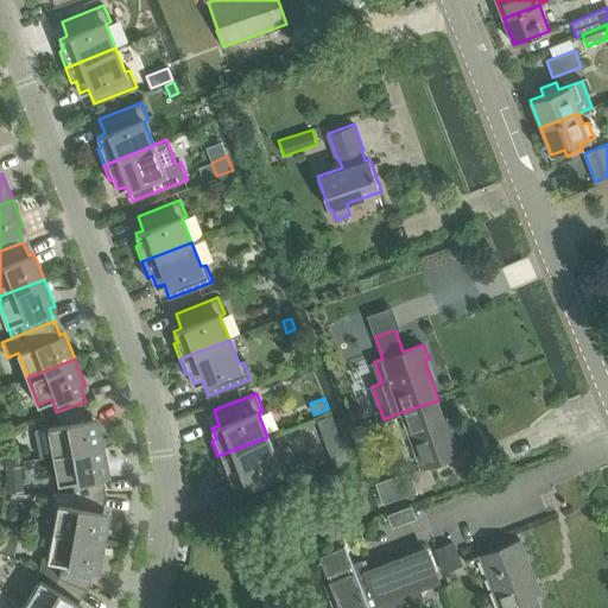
[(456,438),(453,439),(438,400),(401,412),(420,466),(461,451),(456,438)]
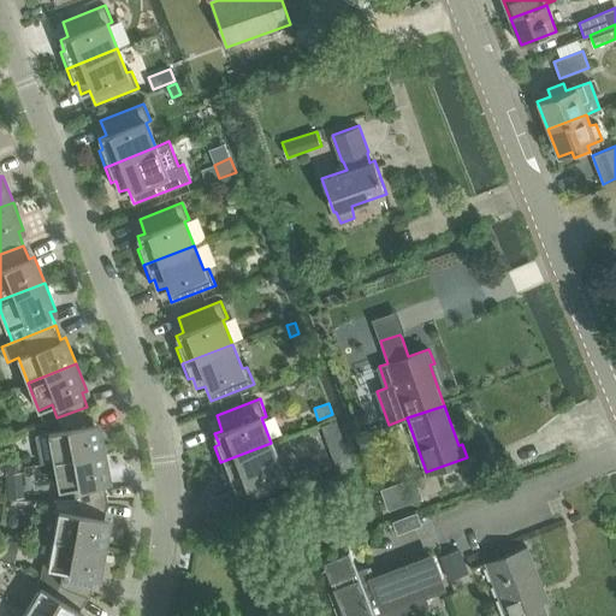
[(104,451),(99,422),(94,424),(87,407),(57,418),(63,428),(41,434),(37,439),(41,460),(46,462),(54,461),(104,451)]
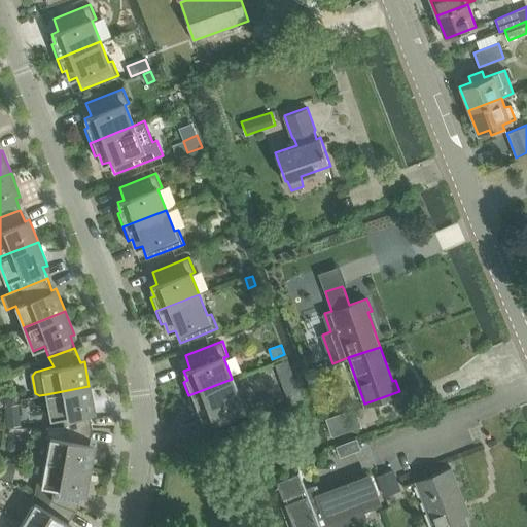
[(250,413),(244,398),(240,399),(232,379),(188,395),(194,409),(198,408),(201,417),(208,415),(213,427),(250,413)]
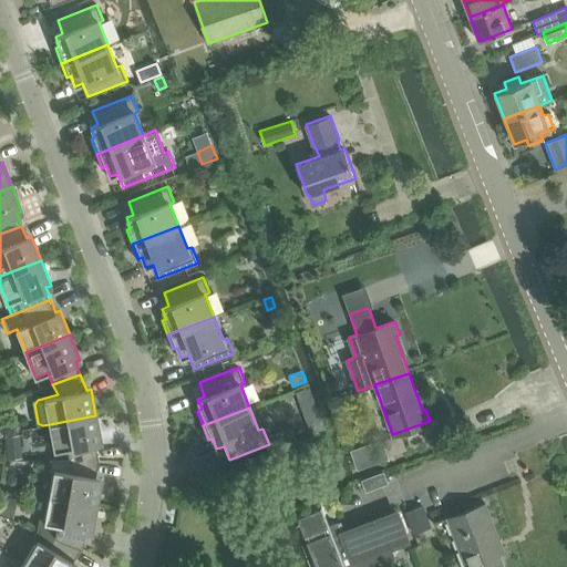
[(50,424),(54,451),(68,447),(70,460),(99,460),(95,443),(101,442),(95,415),(50,424)]
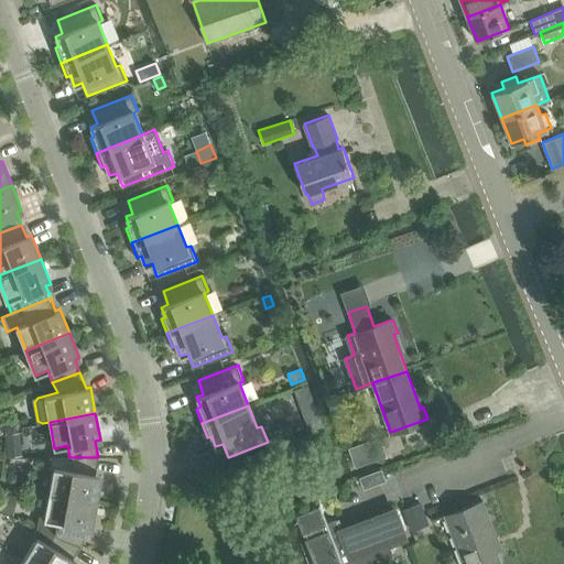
[(274,431),(280,445),(294,440),(289,426),(274,431)]
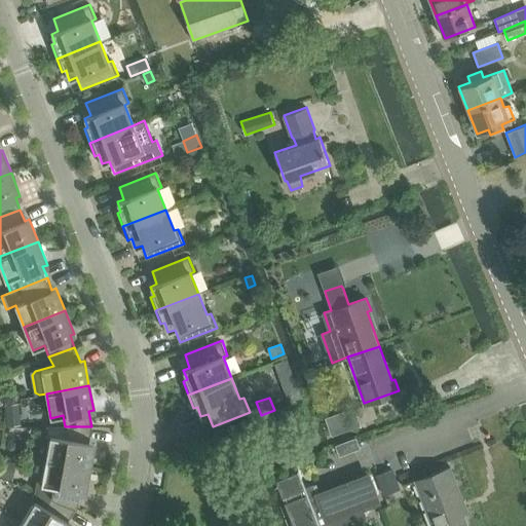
[(19,404),(5,405),(7,426),(22,424),(19,404)]
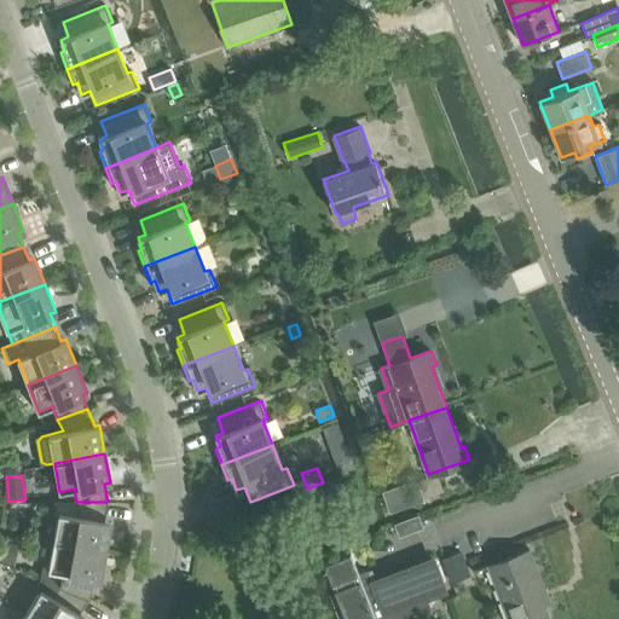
[(383,491),(391,512),(424,499),(417,479),(383,491)]
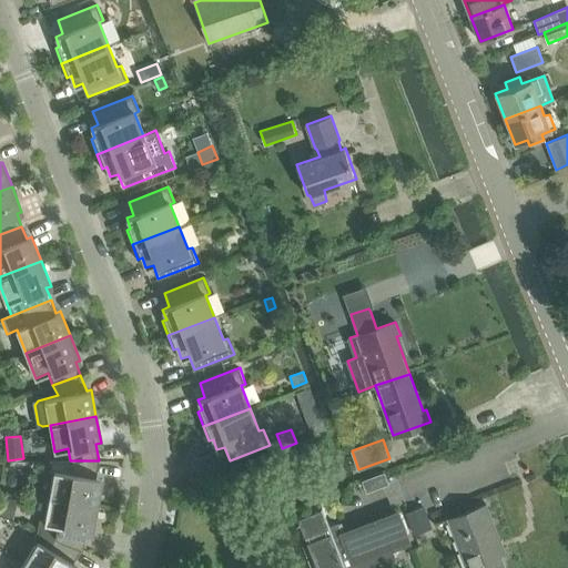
[(51,462),(49,473),(54,474),(50,496),(97,505),(101,479),(97,478),(99,460),(70,460),(69,462),(51,462)]
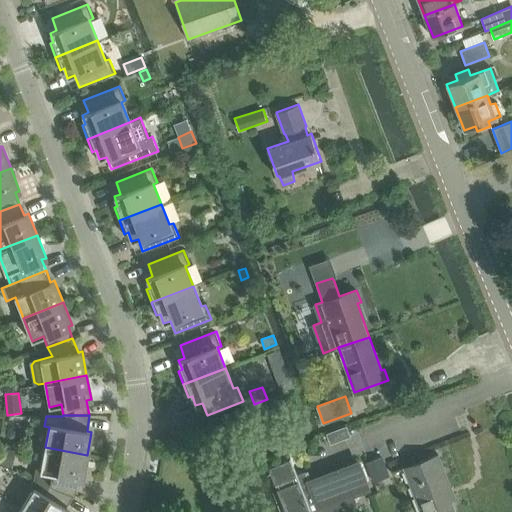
[(346,426),(337,430),(341,440),(350,436),(346,426)]
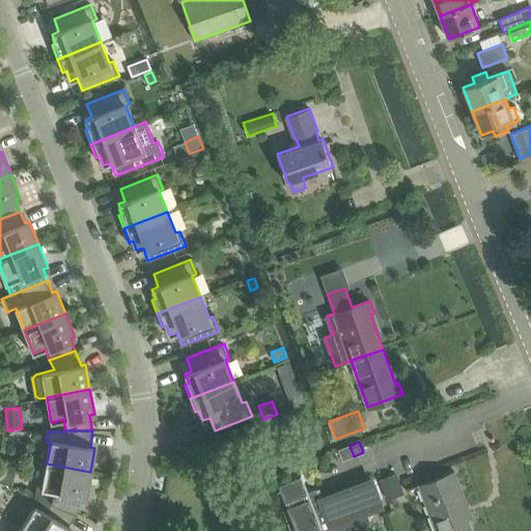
[(5,450),(8,456),(15,457),(19,452),(16,446),(9,445),(5,450)]
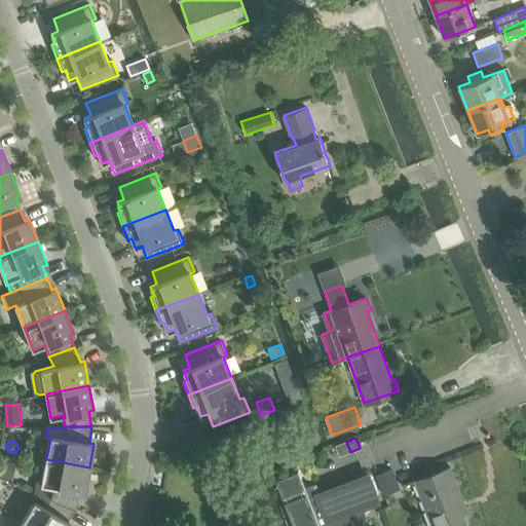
[(0,473),(0,476),(11,480),(15,461),(3,459),(0,473)]
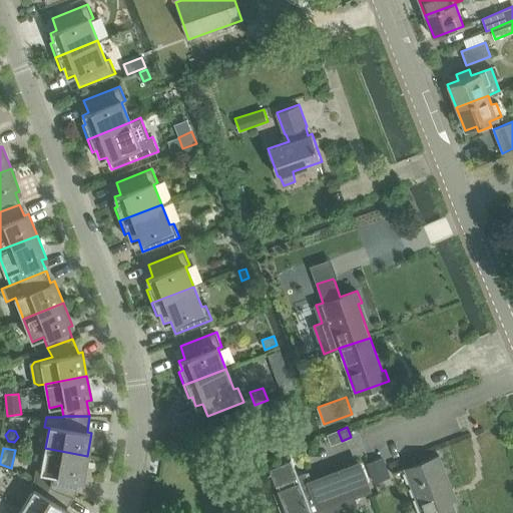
[(36,468),(34,479),(50,485),(75,495),(78,479),(82,480),(87,456),(45,448),(41,469),(36,468)]
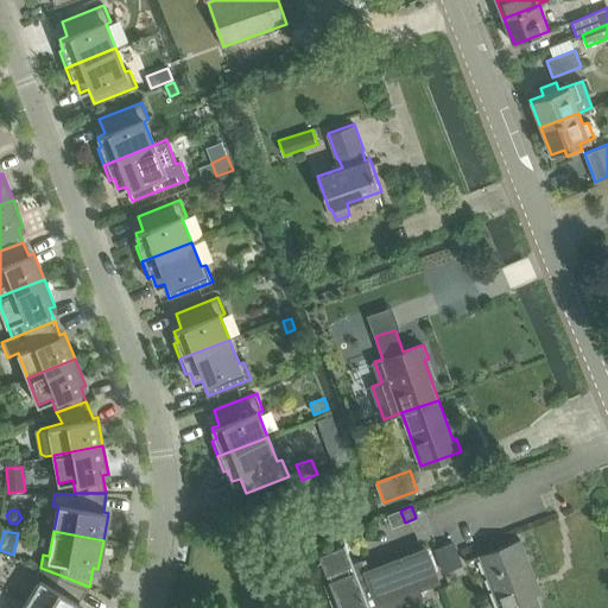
[(520,540),(481,555),(501,607),(540,607),(531,581),(536,580),(520,540)]
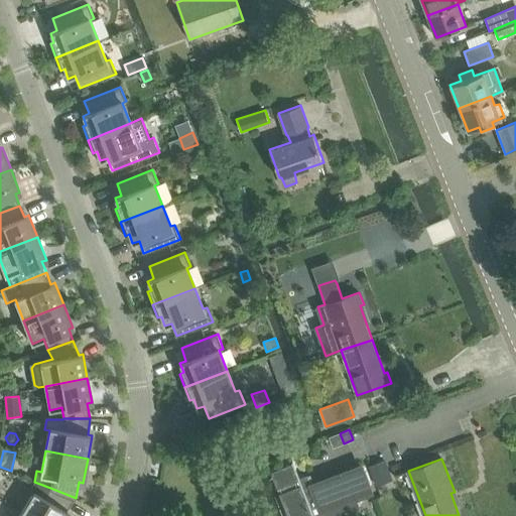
[(310,482),(307,475),(299,477),(293,460),(292,461),(293,463),(289,464),(288,462),(269,469),(270,471),(274,470),(279,485),(277,485),(279,493),(282,492),(287,507),(289,515),(336,515),(360,507),(356,497),(372,491),(364,469),(311,488),(309,483),(310,482)]
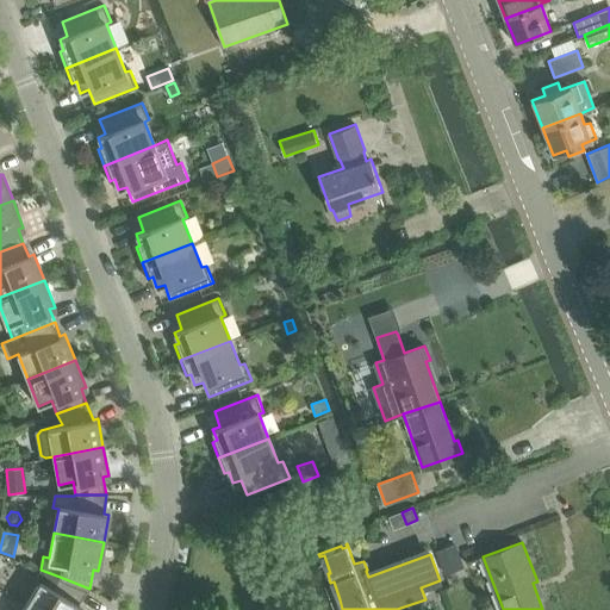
[(455,545),(437,551),(444,568),(461,561),(455,545)]
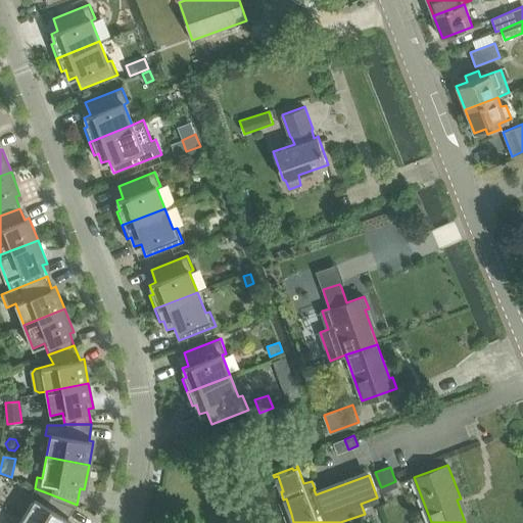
[(8,481),(0,477),(0,489),(1,489),(6,487),(8,481)]
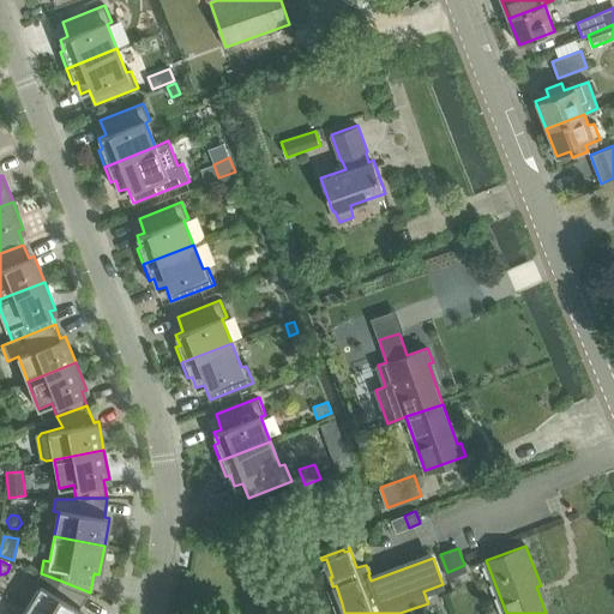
[(40,588),(25,608),(34,613),(83,613),(85,612),(80,608),(90,593),(60,581),(41,573),(35,584),(40,588)]
